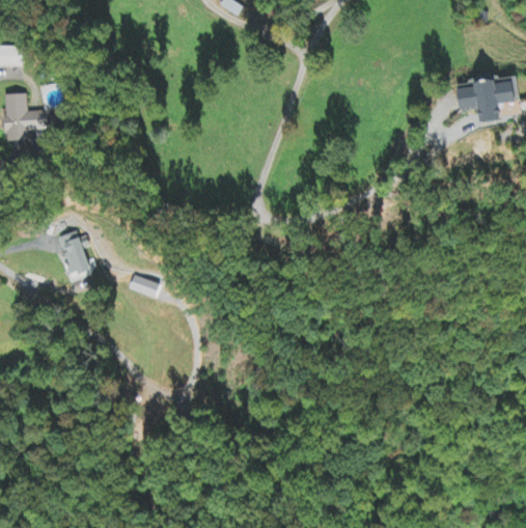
[(238,16),(243,6),(232,0),(224,0),(221,5),(238,16)]
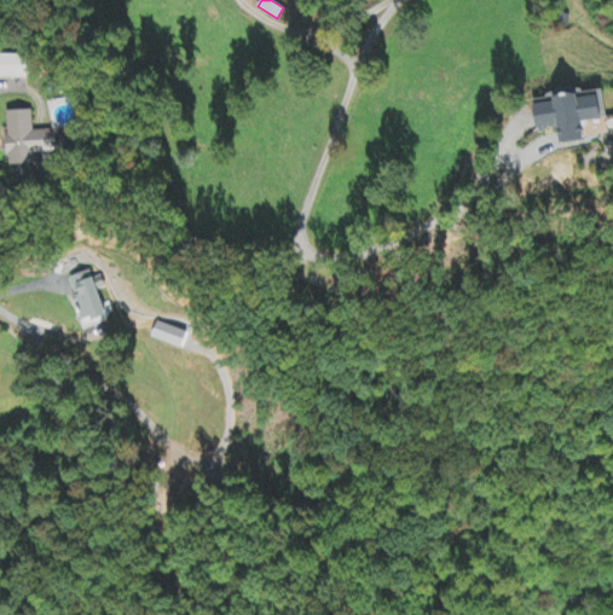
[(0,76),(28,77),(28,53),(0,53),(0,76)]
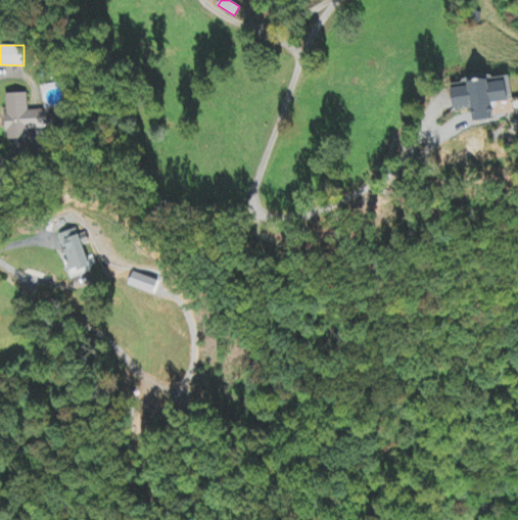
[(517,100),(517,77),(466,84),(469,108),(487,106),(489,121),(510,119),(508,102),(517,100)]
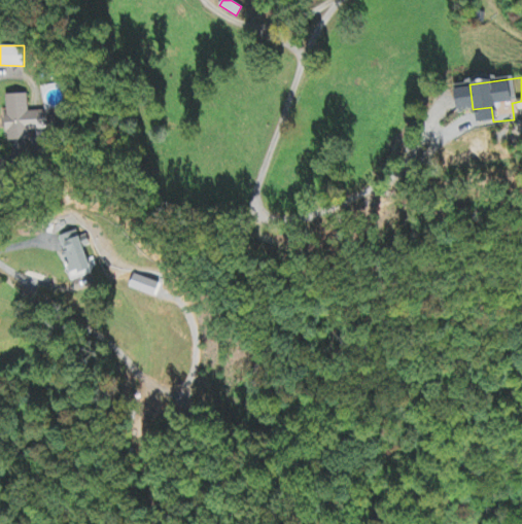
[(5,93),(7,140),(28,139),(28,130),(43,129),(42,109),(26,110),(26,93),(5,93)]
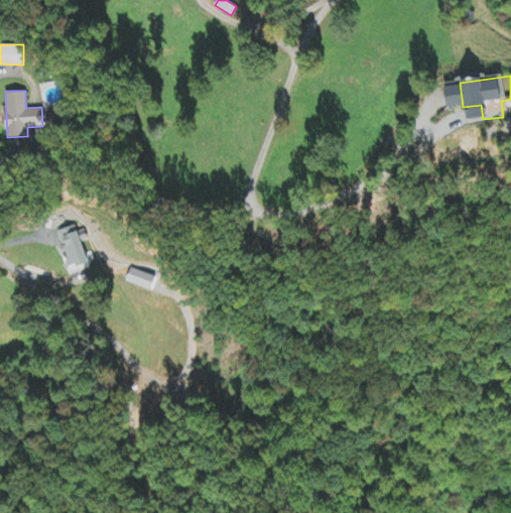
[(53,232),(69,272),(90,264),(81,240),(82,240),(75,224),(53,232)]
